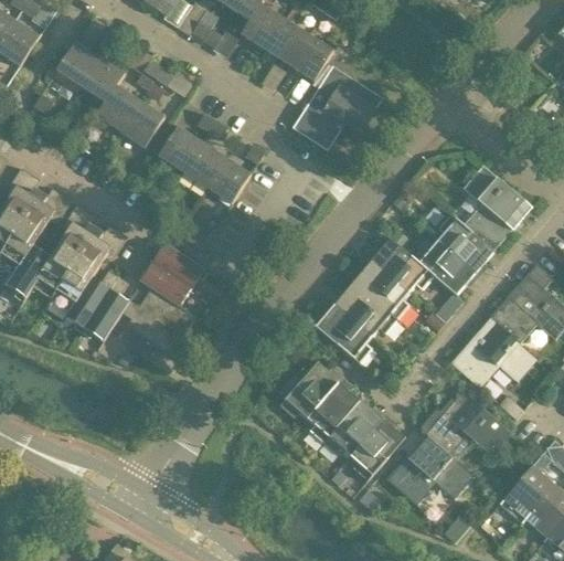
[(20,9),(27,0),(9,0),(8,1),(20,9)]
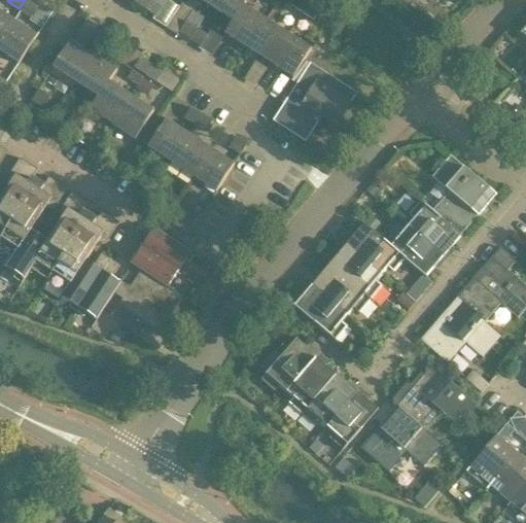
[(25,0),(19,8),(29,15),(36,4),(29,0),(25,0)]
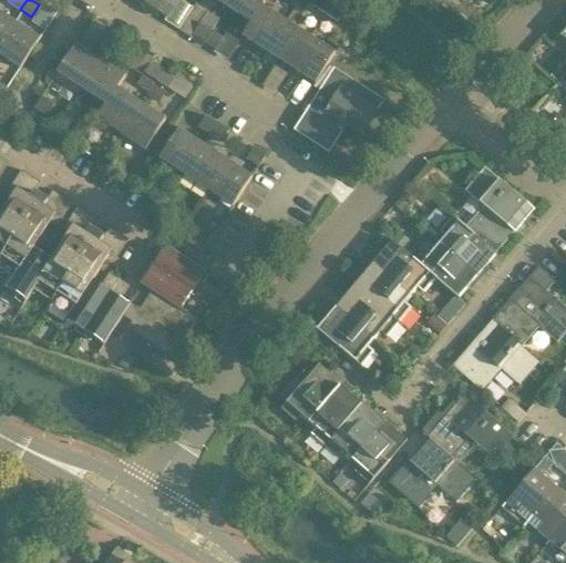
[(173,3),(167,0),(158,0),(154,7),(166,14),(173,3)]
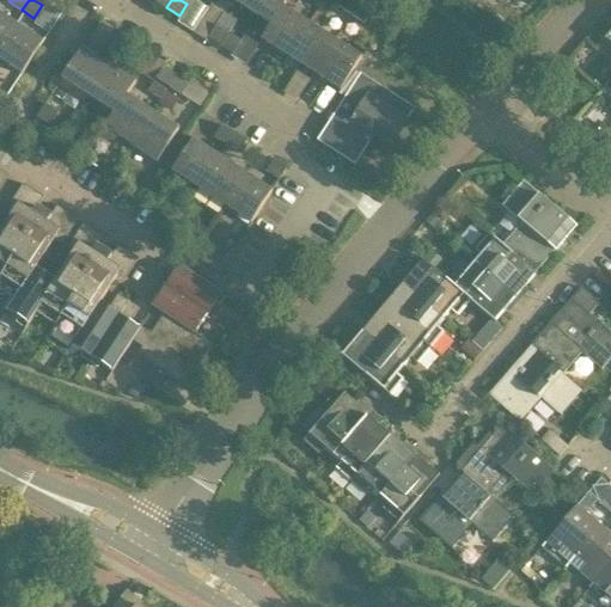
[(244,0),(242,5),(268,22),(280,2),(281,2),(282,0),(244,0)]
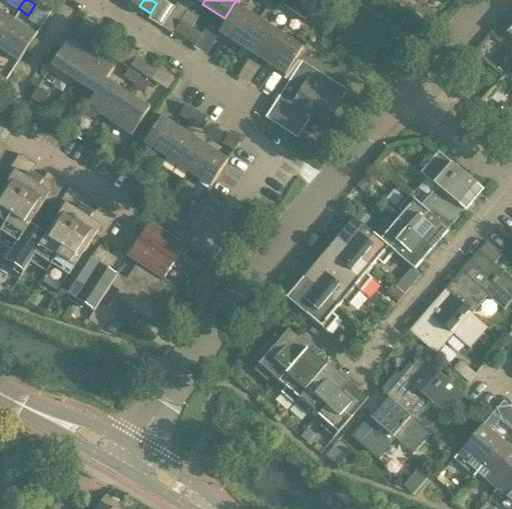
[(293,9),(298,0),(283,0),(282,2),(293,9)]
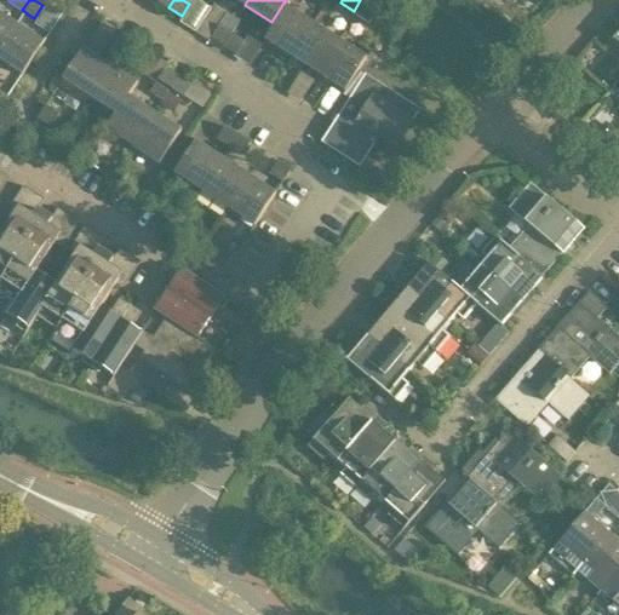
[(374,7),(364,0),(360,0),(354,11),(367,19),(374,7)]
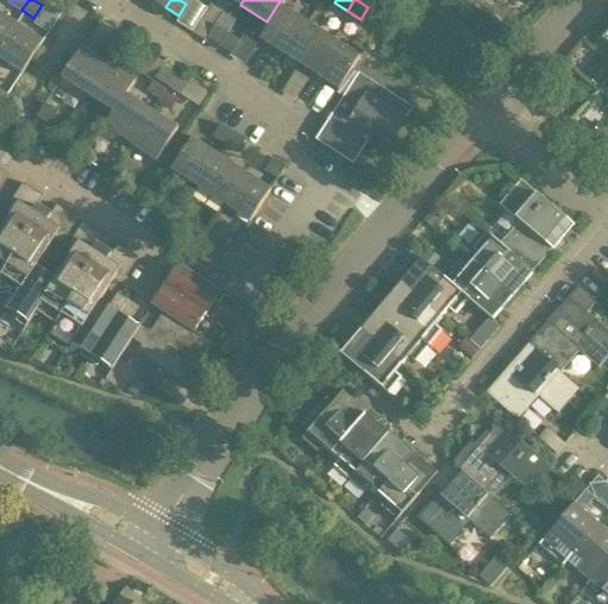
[(305,19),(280,2),(279,2),(267,21),(257,36),(284,52),(305,19)]
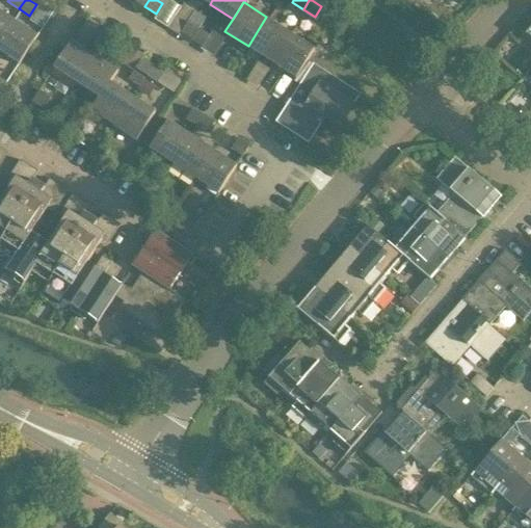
[(189,36),(204,15),(193,7),(179,29),(189,36)]
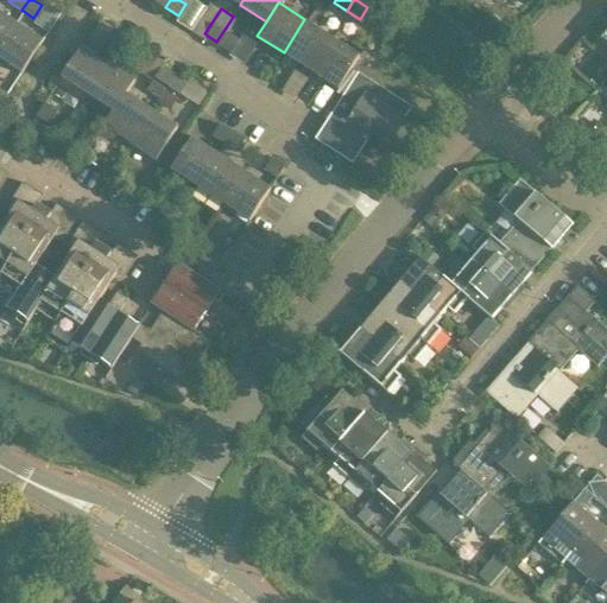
[(0,43),(16,20),(0,11),(0,43)]
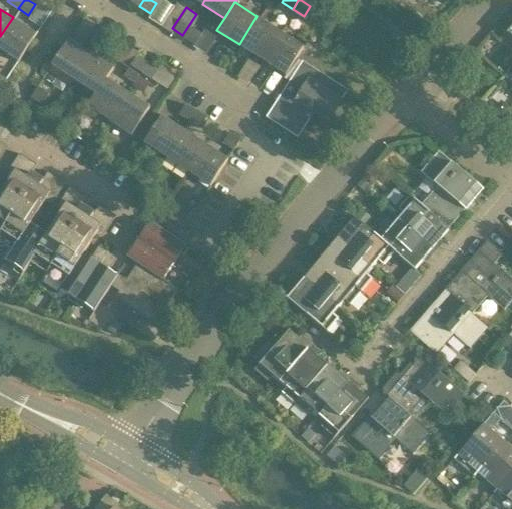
[(196,14),(182,35),(193,42),(200,32),(190,25),(196,14)]
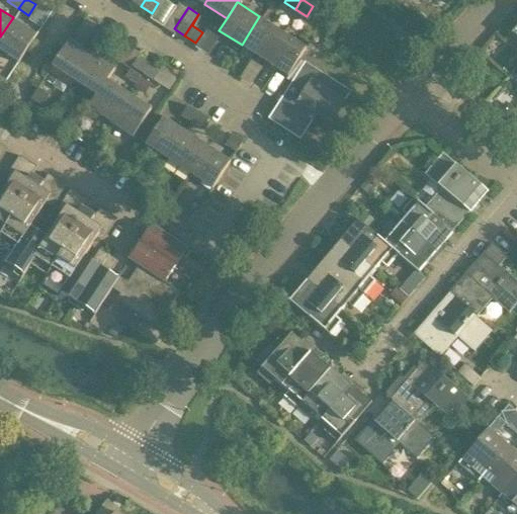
[(259,16),(242,45),(263,59),(281,31),(259,16)]
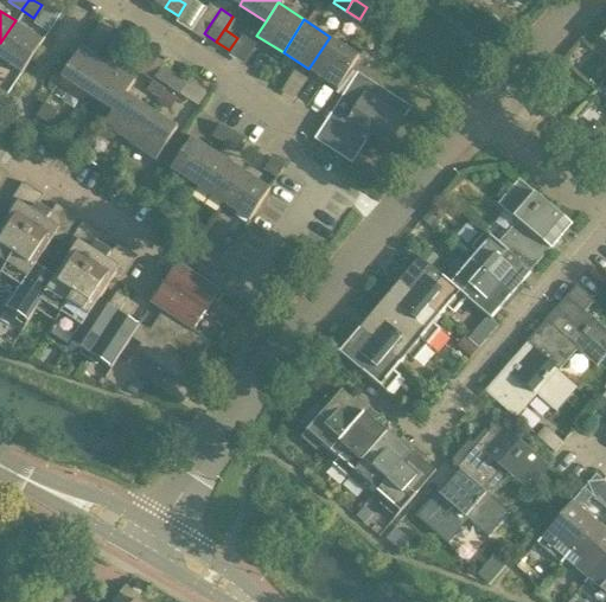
[(16,20),(0,43),(0,56),(20,70),(40,38),(16,20)]
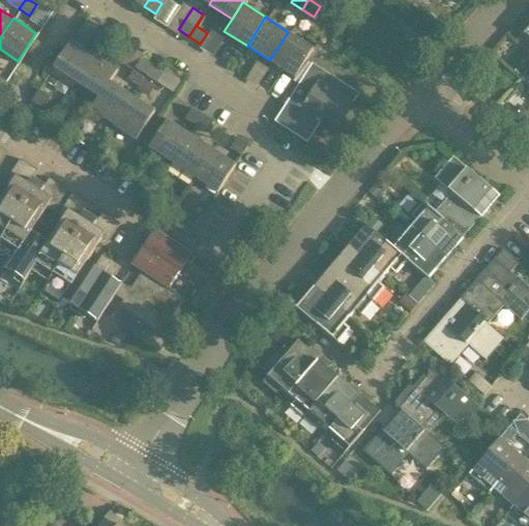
[(311,47),(288,32),(269,60),(293,75),(311,47)]
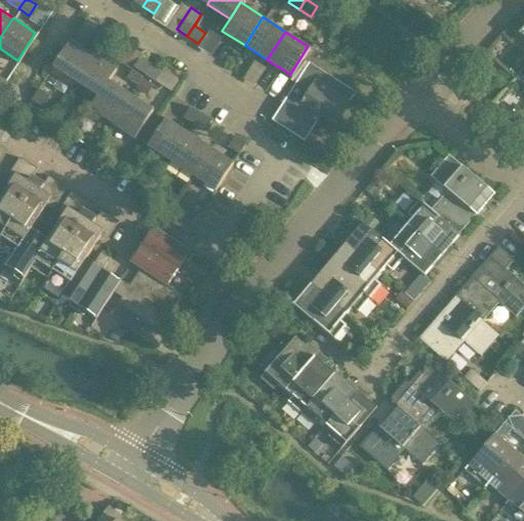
[(74,79),(92,52),(70,37),(51,65),(74,79)]
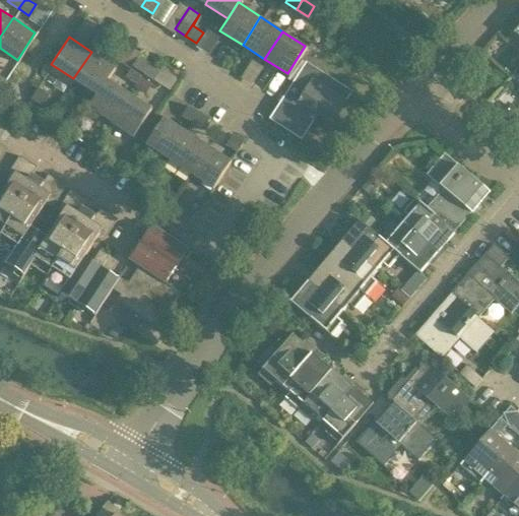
[(114,66),(91,52),(73,78),(94,92),(96,93),(107,78),(114,66)]
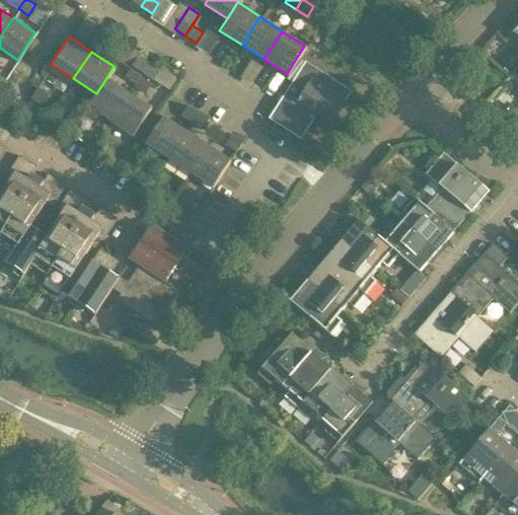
[(135,81),(141,71),(148,60),(138,53),(124,74),(135,81)]
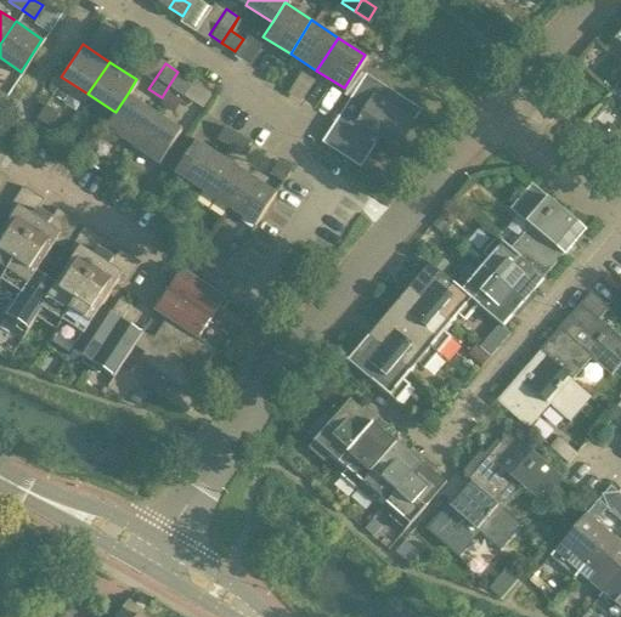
[(303,67),(289,86),(316,103),(329,84),(303,67)]
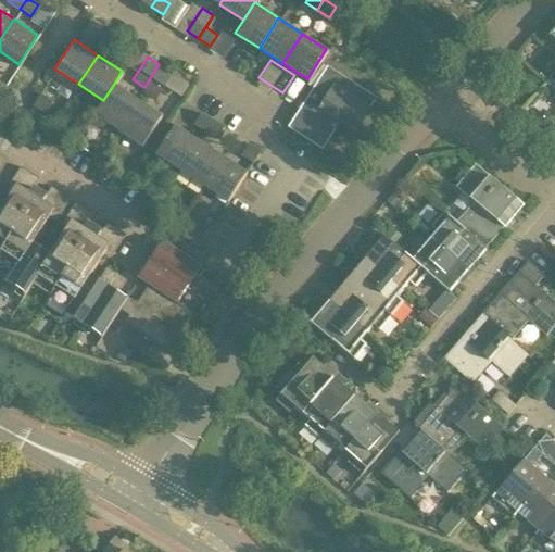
[(310,101),(293,126),(287,123),(286,125),(320,147),(339,118),(354,127),(375,95),(326,63),(304,97),(310,101)]
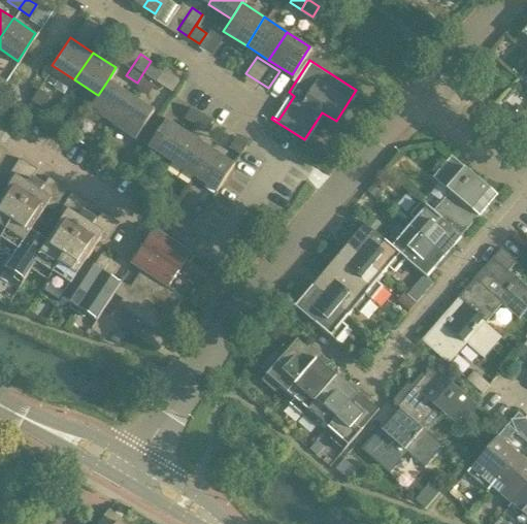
[(151,61),(143,72),(154,79),(162,68),(151,61)]
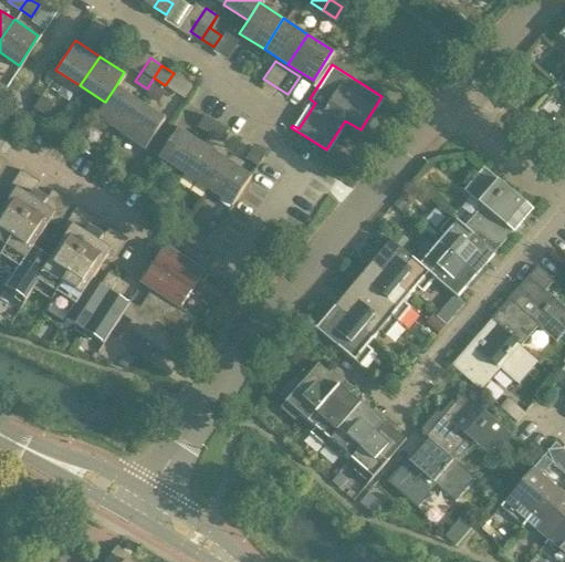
[(139,101),(116,85),(105,102),(103,101),(95,114),(119,131),(139,101)]
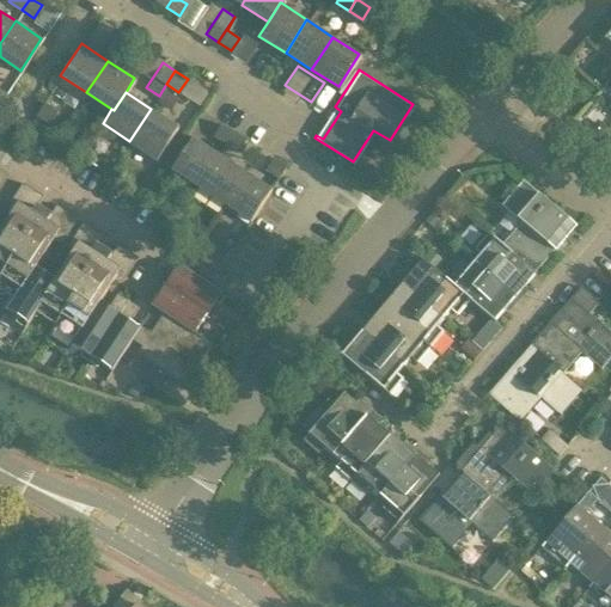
[(48,122),(56,110),(43,100),(35,112),(48,122)]
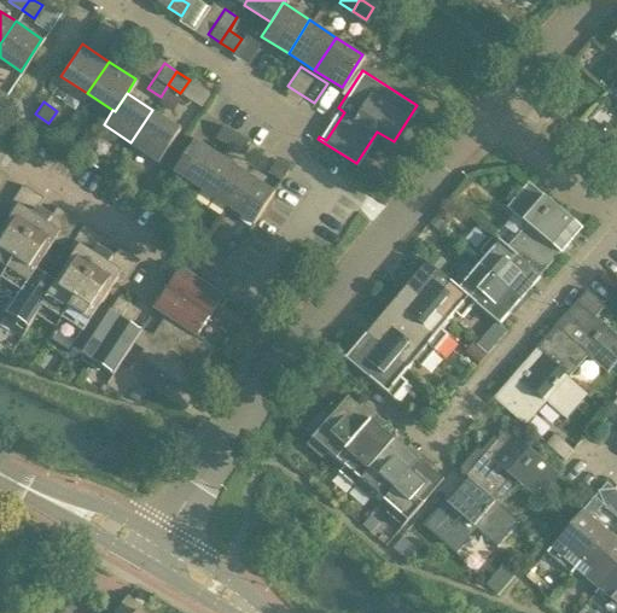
[(179,127),(152,110),(131,142),(157,159),(179,127)]
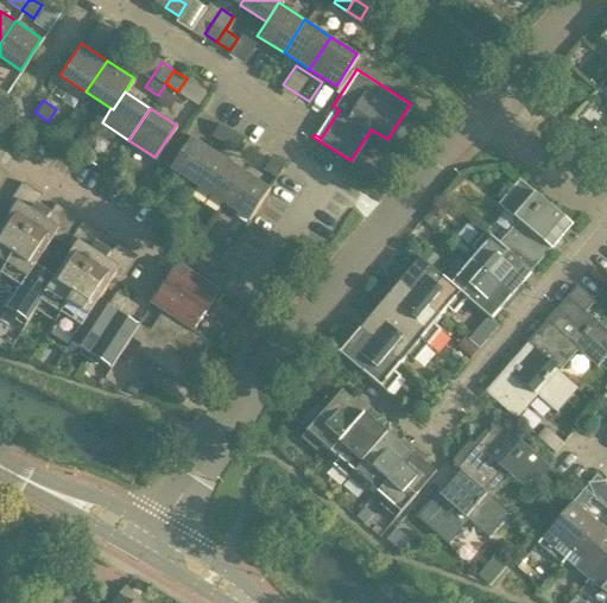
[(222,141),(231,128),(219,120),(209,132),(222,141)]
